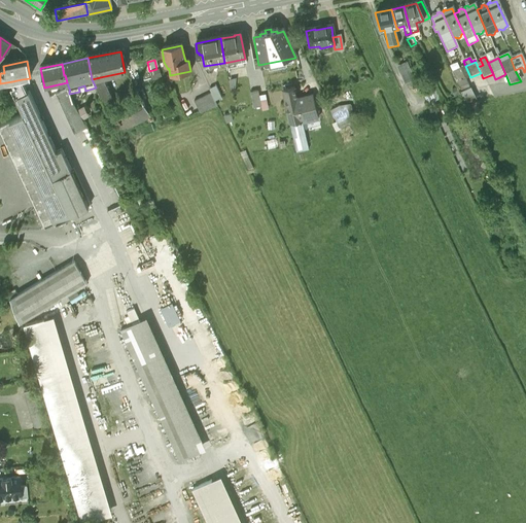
[(407,64),(398,67),(407,84),(408,84),(410,89),(416,86),(407,64)]
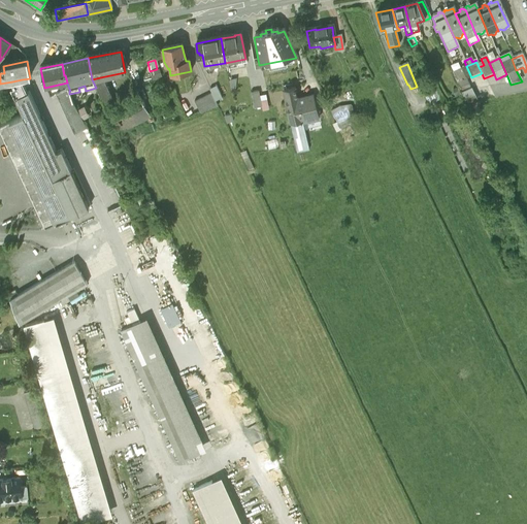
[(466,80),(471,77),(466,66),(461,69),(466,80)]
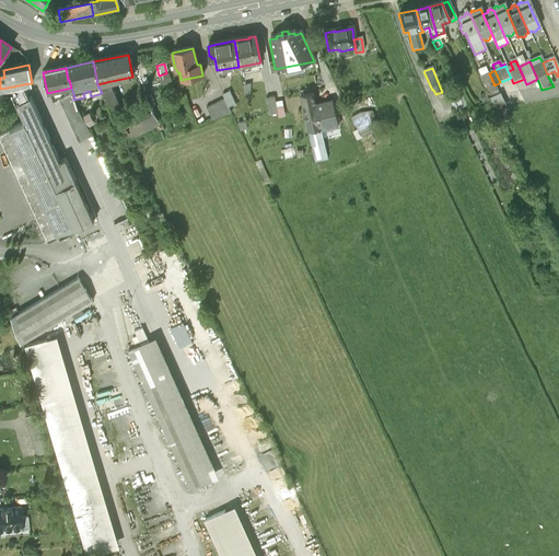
[(261,73),(243,76),(244,85),(263,83),(261,73)]
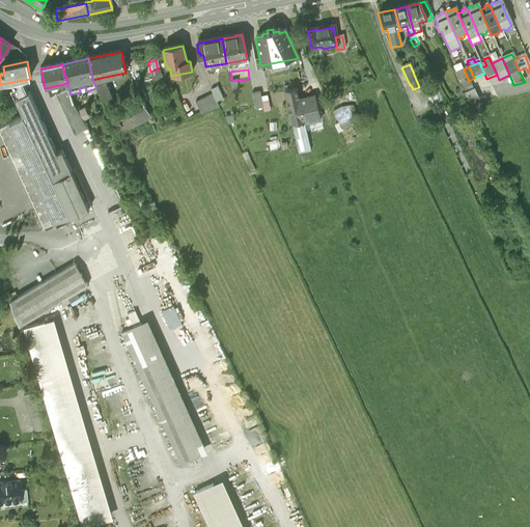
[(455,73),(461,84),(469,81),(464,70),(455,73)]
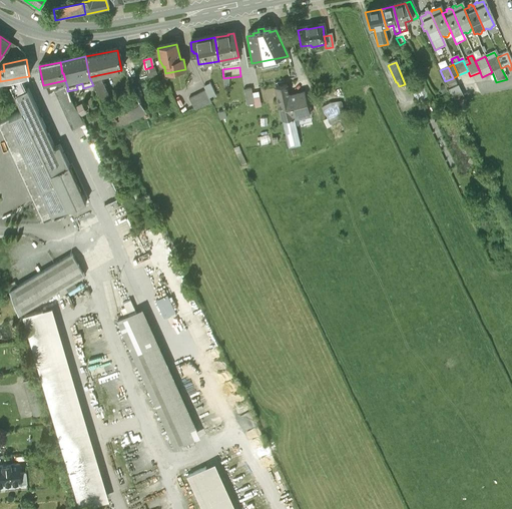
[(99,78),(97,75),(89,77),(93,85),(114,131),(145,115),(132,89),(110,101),(99,78)]
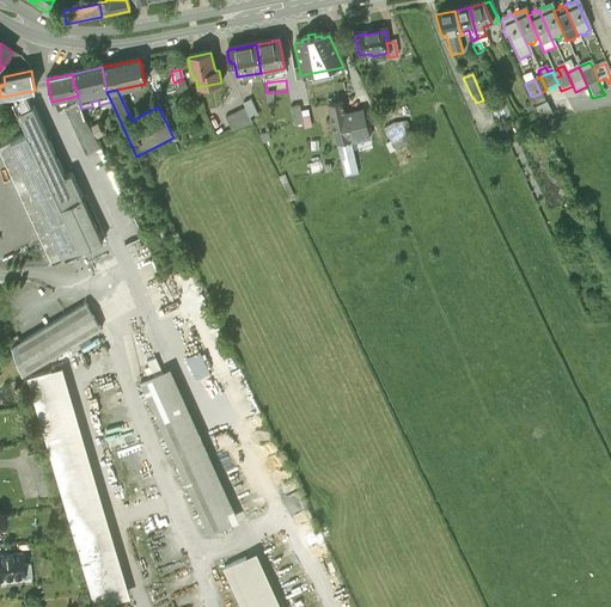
[(31,108),(25,92),(14,94),(14,98),(16,100),(12,102),(26,134),(81,252),(102,243),(71,175),(65,177),(32,106),(31,108)]
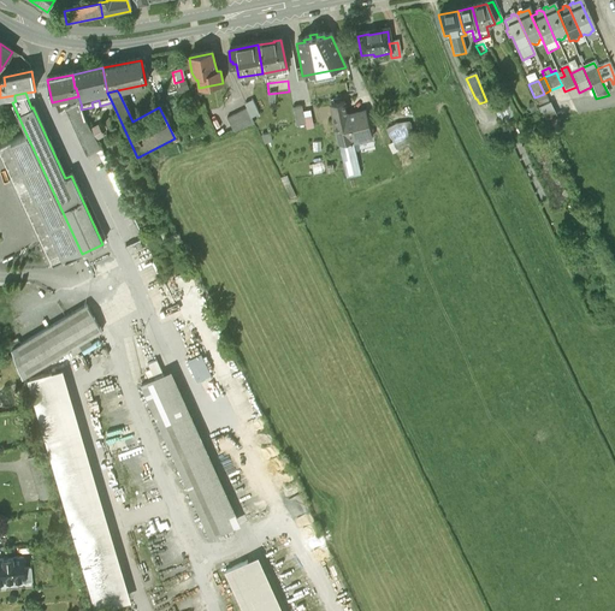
[(549,104),(544,94),(534,98),(538,108),(549,104)]
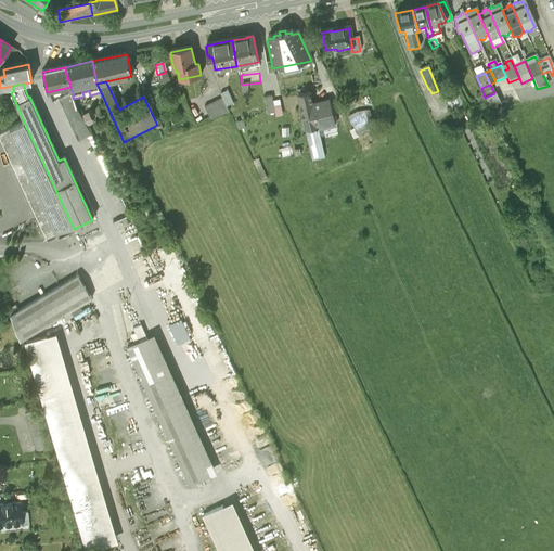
[(446,90),(451,101),(458,98),(452,87),(446,90)]
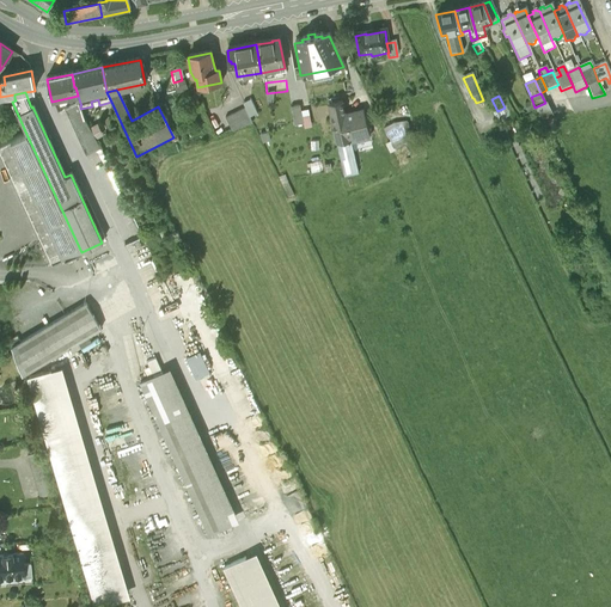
[(242,105),(244,110),(249,120),(256,116),(250,102),(242,105)]
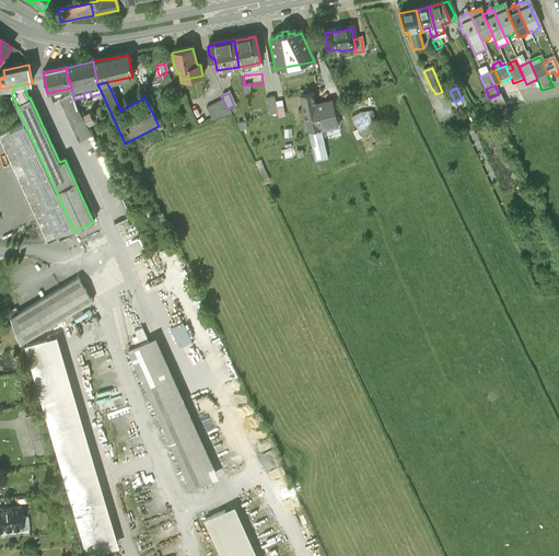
[(73,94),(59,101),(78,143),(91,138),(86,129),(82,119),(78,112),(73,100),(73,96),(74,96),(73,94)]
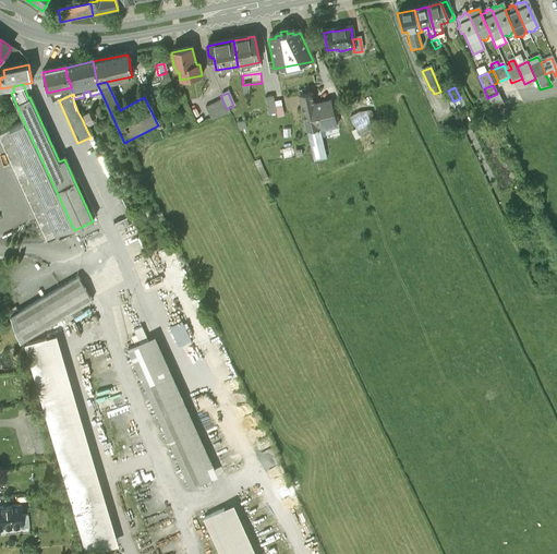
[(505,108),(497,94),(487,98),(487,99),(492,109),(505,108)]
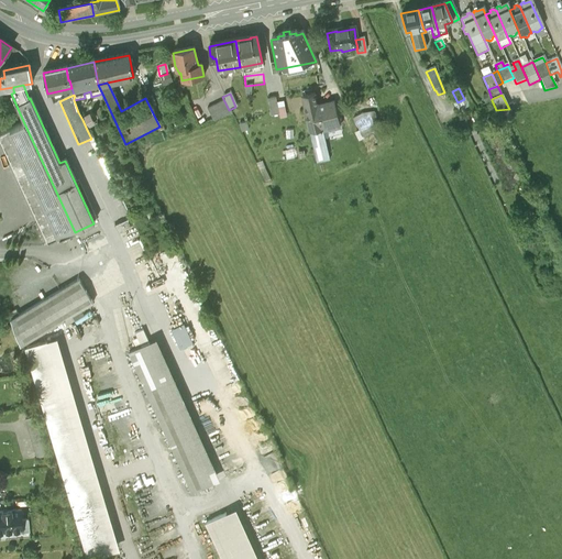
[(309,133),(322,132),(339,128),(333,103),(317,108),(313,96),(301,98),(309,133)]
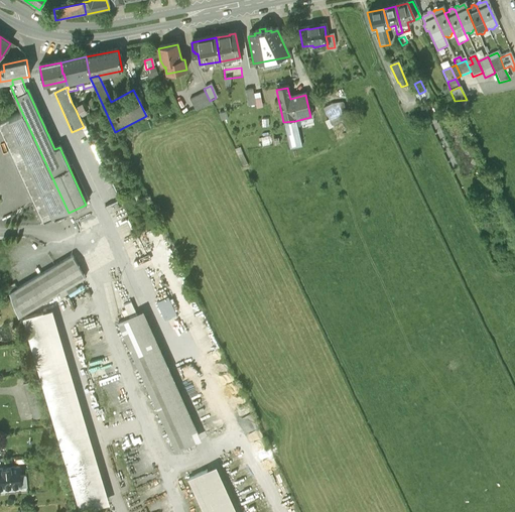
[(449,95),(446,88),(441,91),(443,97),(449,95)]
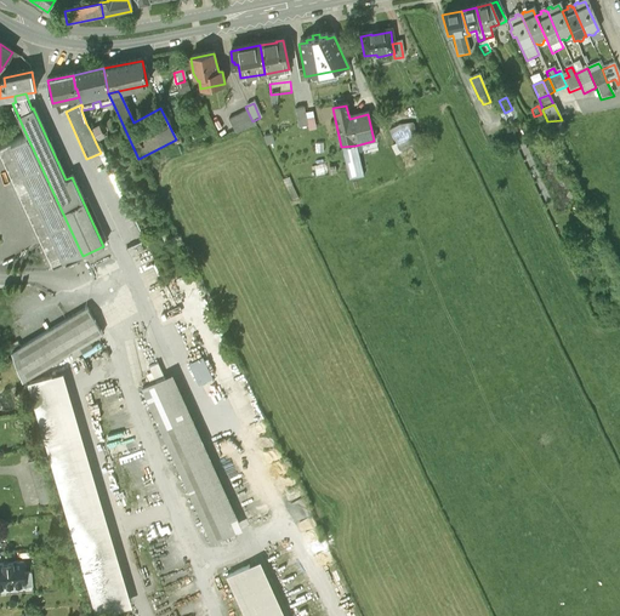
[(307,127),(305,115),(303,109),(295,110),(299,130),(307,127)]
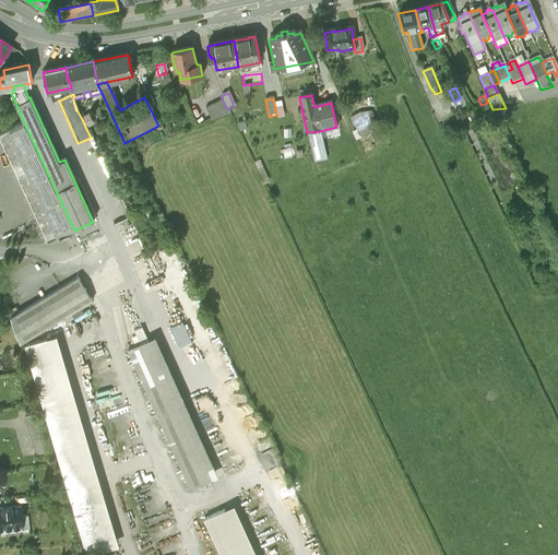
[(465,107),(461,98),(454,102),(448,105),(452,114),(465,107)]
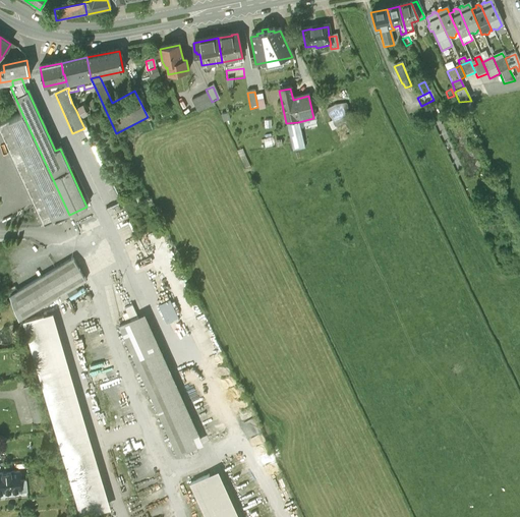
[(196,113),(214,107),(212,102),(208,94),(190,102),(196,113)]
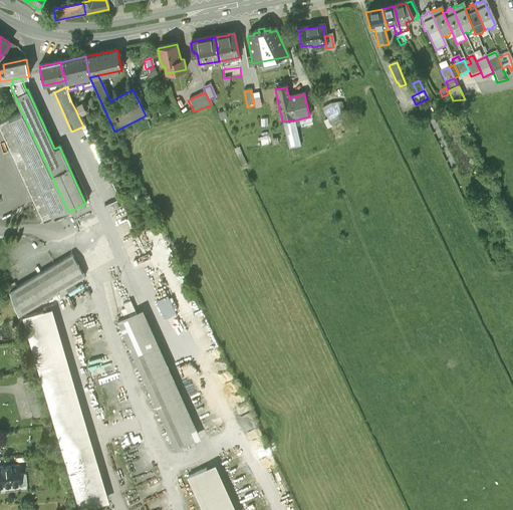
[(261,108),(258,94),(252,95),(254,105),(255,109),(261,108)]
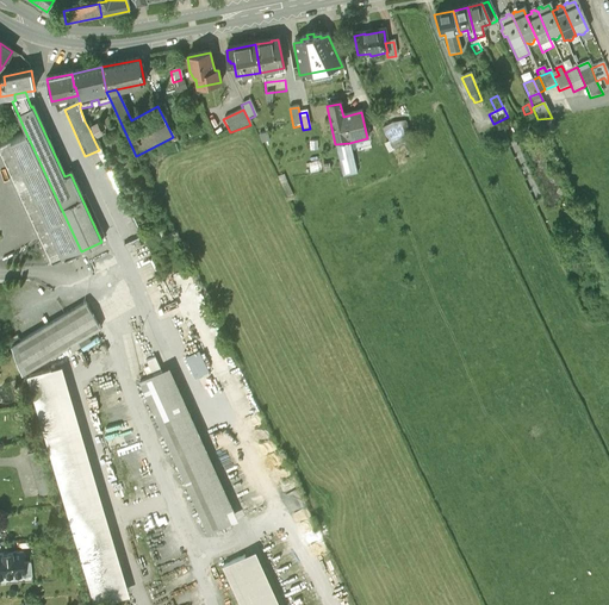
[(97,125),(89,130),(94,141),(103,136),(97,125)]
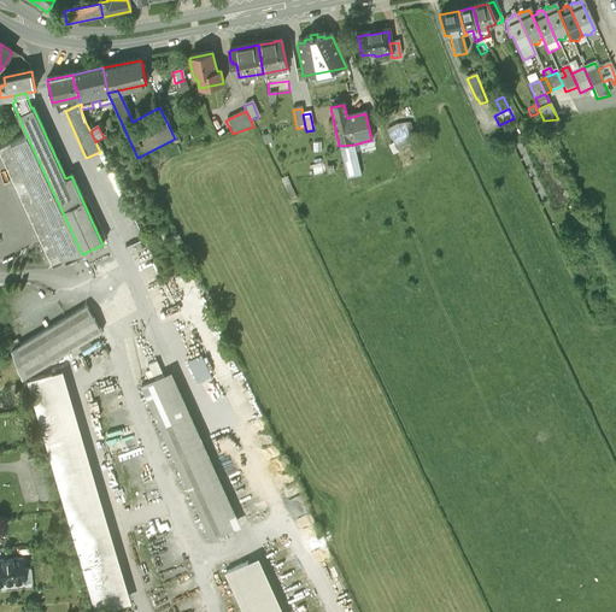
[(386,148),(391,158),(408,149),(414,162),(424,157),(410,127),(397,127),(386,131),(393,146),(386,148)]
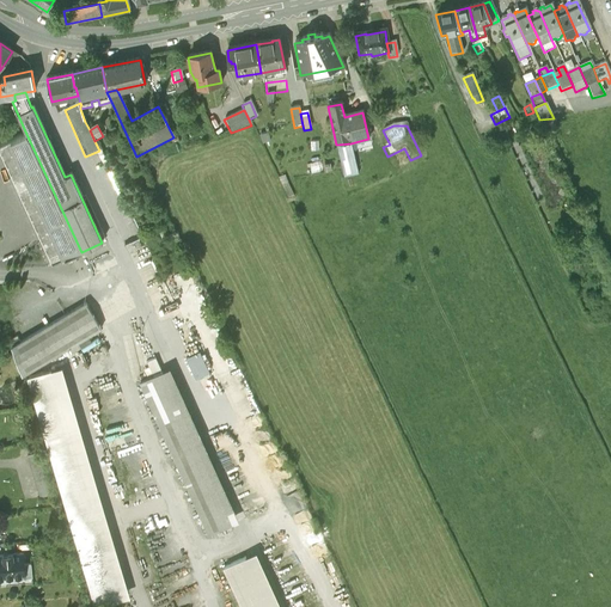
[(0,153),(52,265),(81,252),(26,134),(0,146),(0,153)]
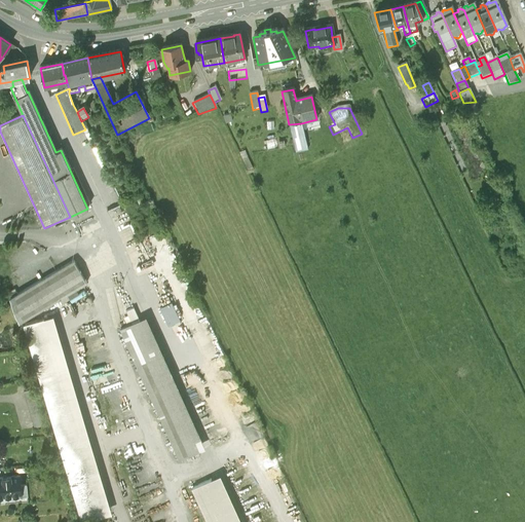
[(222,116),(225,124),(231,123),(230,115),(222,116)]
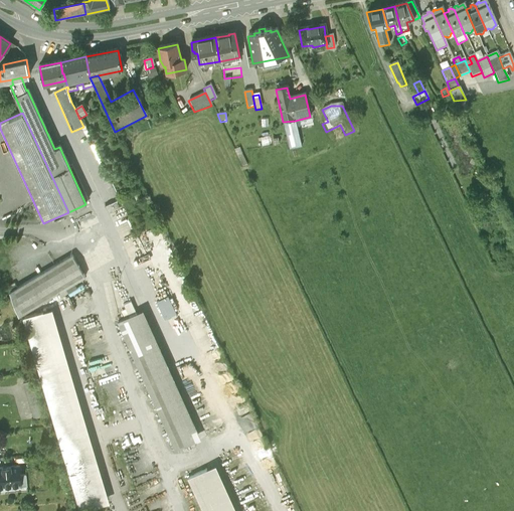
[(301,148),(295,121),(283,122),(289,150),(301,148)]
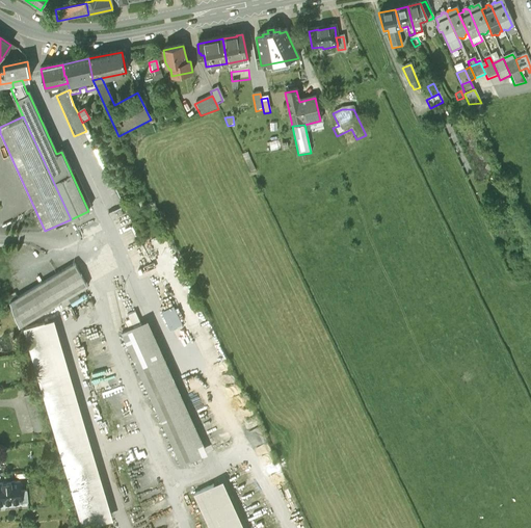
[(256,173),(247,153),(241,156),(250,175),(256,173)]
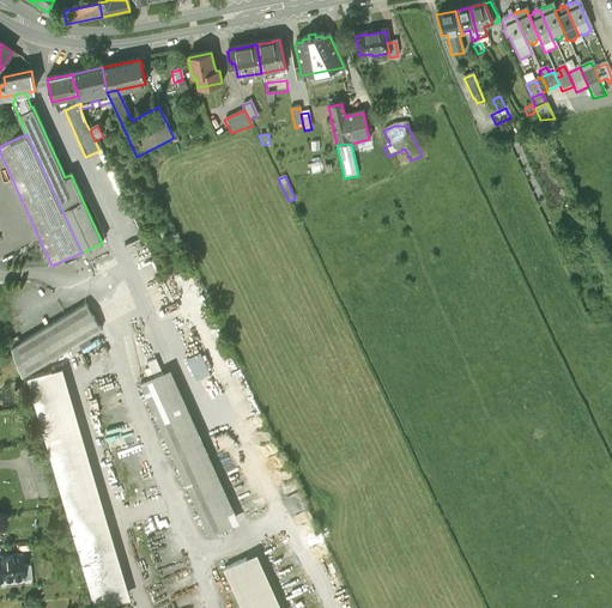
[(101,333),(85,306),(11,348),(22,377),(68,351),(72,356),(80,351),(77,346),(101,333)]
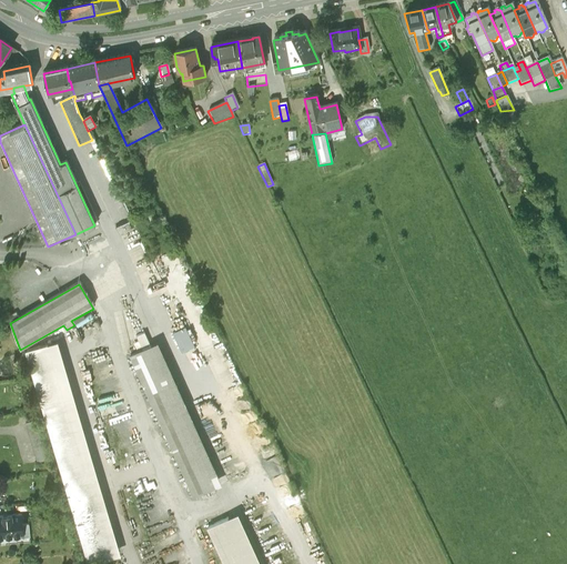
[(183,354),(195,350),(186,329),(174,334),(183,354)]
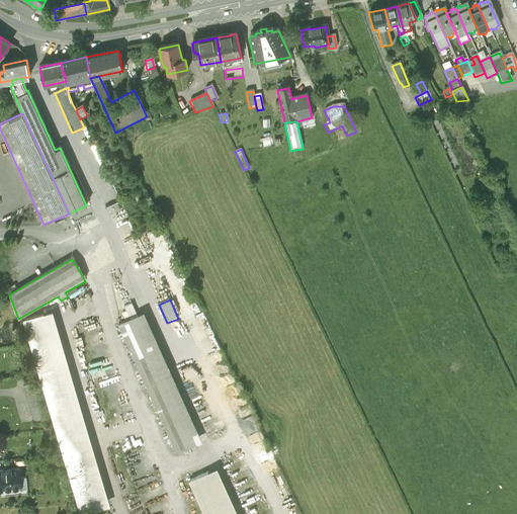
[(124,309),(130,320),(137,317),(131,306),(124,309)]
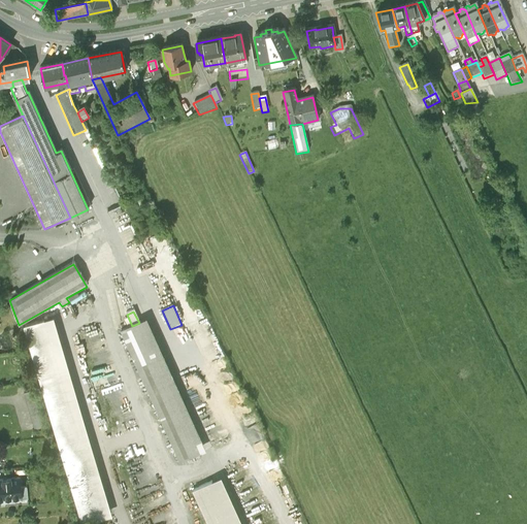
[(112,516),(54,318),(25,326),(84,523),(87,523),(112,516)]
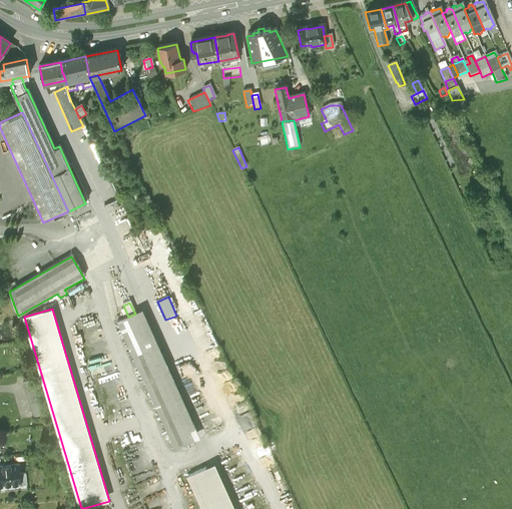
[(128,317),(116,322),(174,450),(200,439),(142,311),(135,314),(128,317)]
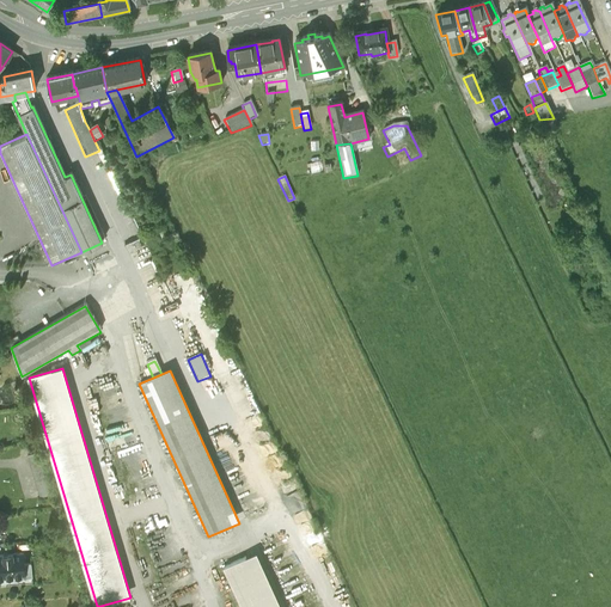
[(28,459),(40,501),(54,496),(42,454),(28,459)]
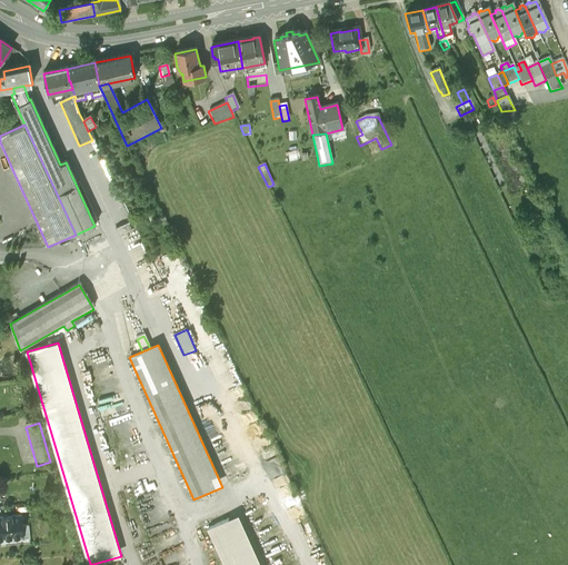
[(259,564),(238,516),(207,529),(222,564),(259,564)]
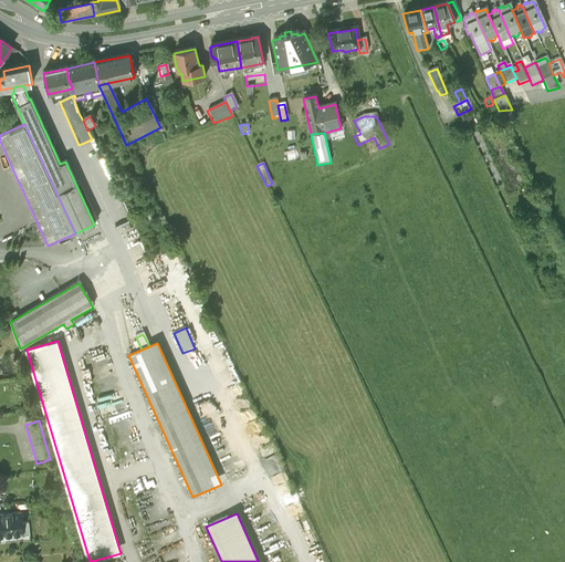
[(23,526),(22,517),(0,518),(0,538),(24,536),(23,526)]
